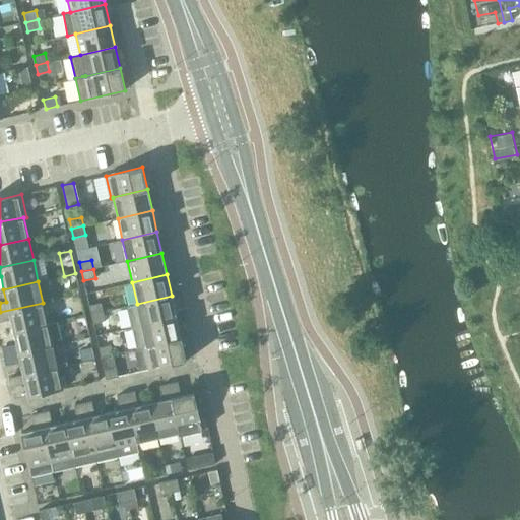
[(127,306),(132,327),(176,317),(172,296),(137,304),(127,306)]
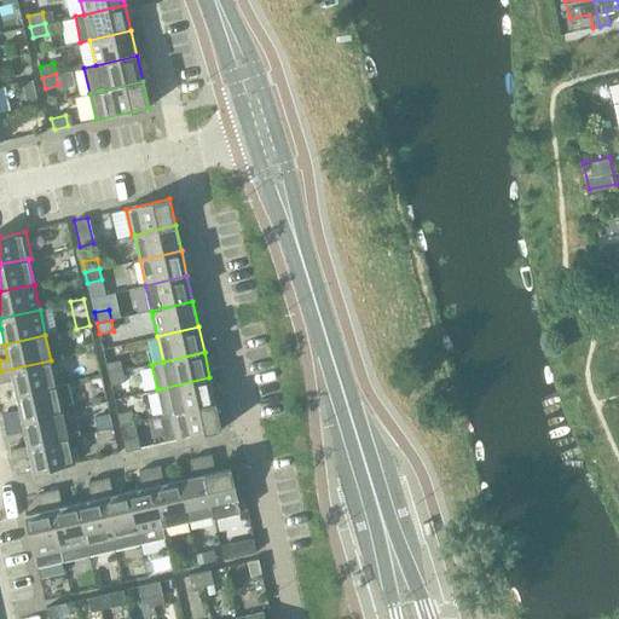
[(0,382),(12,380),(16,395),(57,386),(51,360),(0,371),(0,382)]
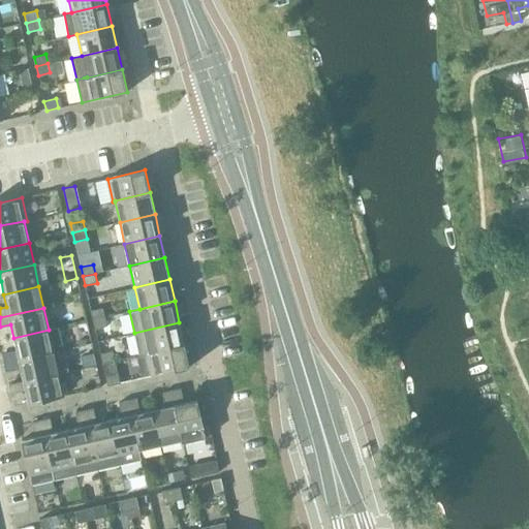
[(91,310),(93,319),(104,317),(102,308),(91,310)]
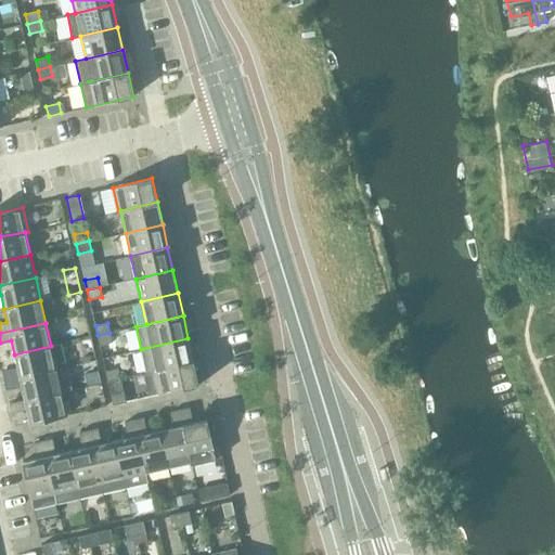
[(110,333),(98,335),(100,345),(112,343),(110,333)]
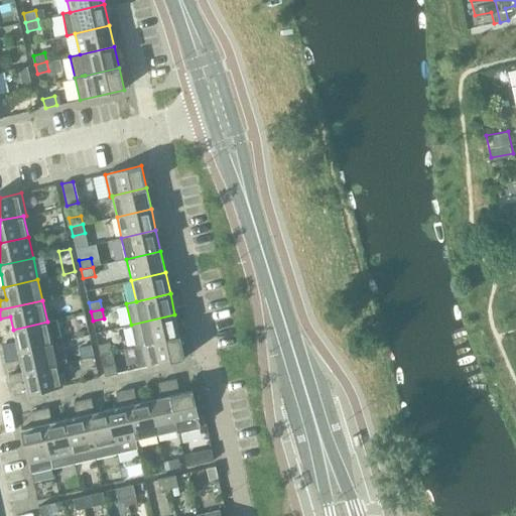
[(135,346),(143,344),(145,344),(179,337),(174,314),(131,325),(135,346)]
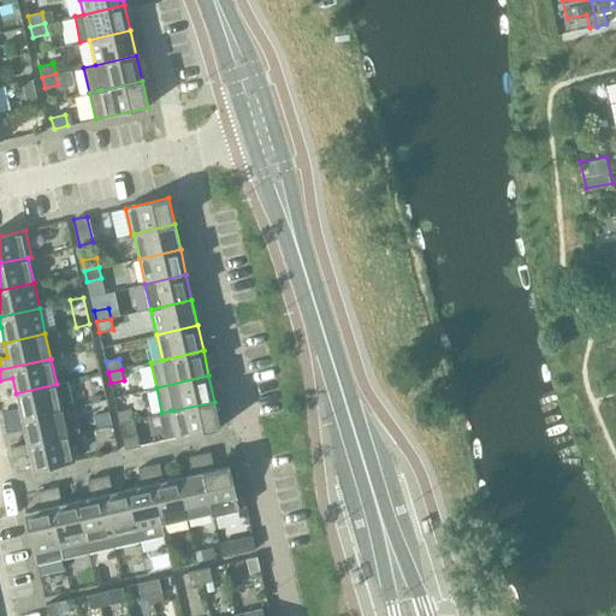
[(5,422),(63,409),(73,407),(69,381),(57,384),(16,394),(19,408),(3,412),(5,422)]
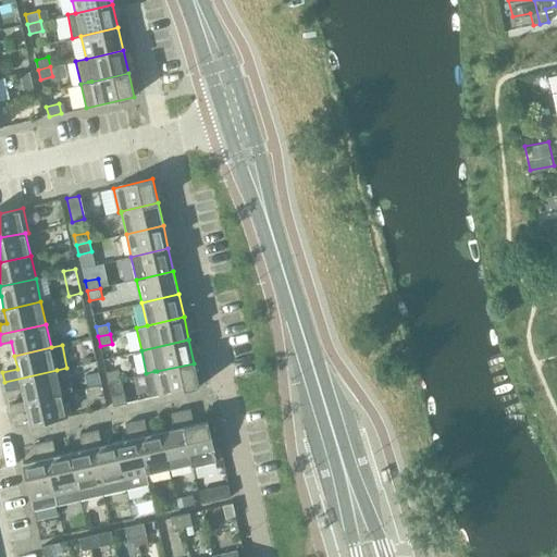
[(157,371),(155,371),(160,396),(199,386),(194,363),(157,371)]
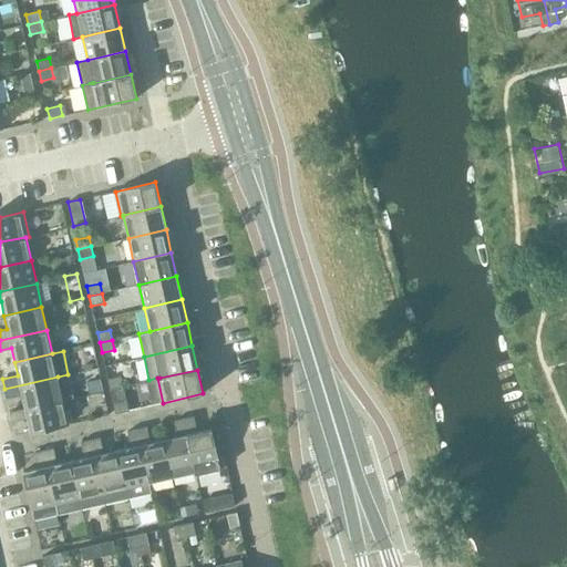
[(22,394),(24,409),(62,400),(58,377),(4,389),(7,399),(22,394)]
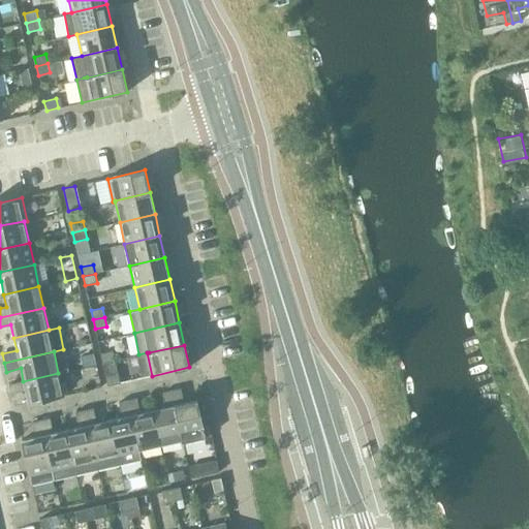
[(100,353),(102,363),(115,361),(113,351),(100,353)]
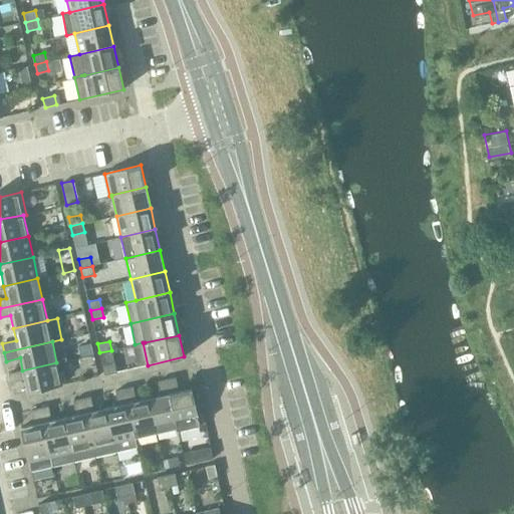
[(93,353),(91,344),(76,347),(78,356),(93,353)]
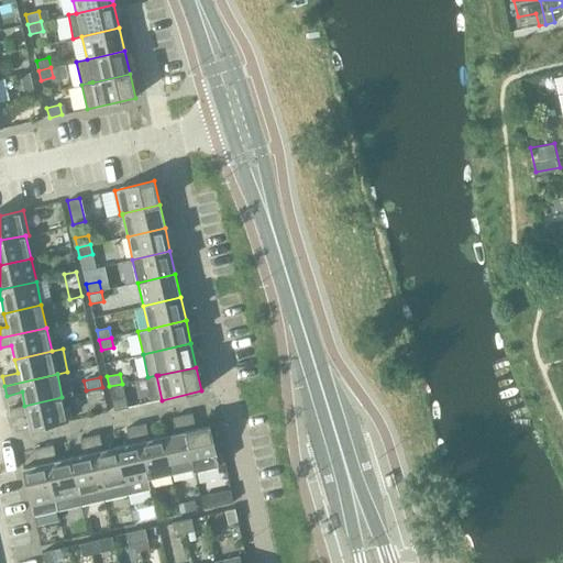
[(62,397),(24,406),(9,409),(11,419),(26,416),(30,430),(67,421),(62,397)]
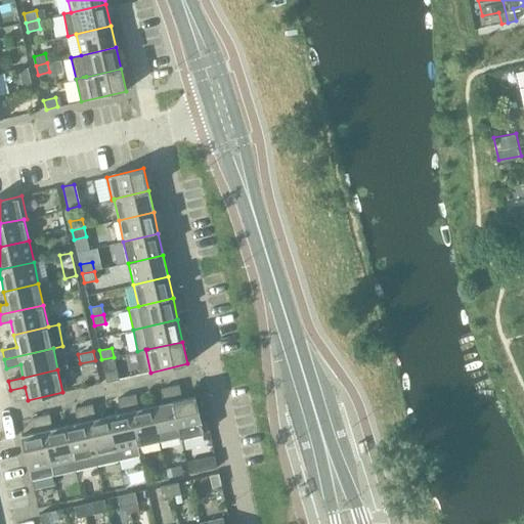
[(104,373),(106,382),(119,380),(117,370),(104,373)]
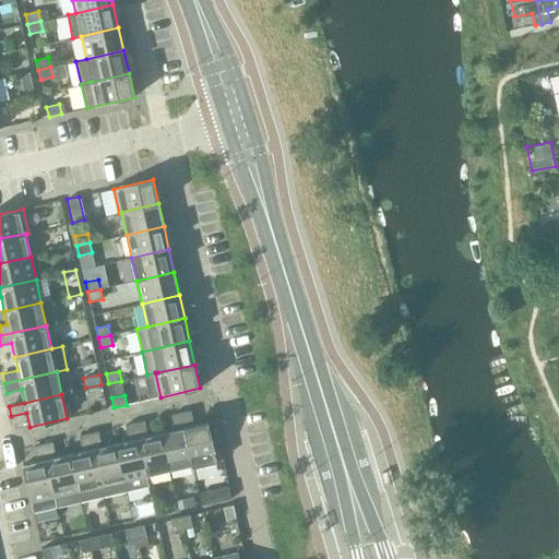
[(191,411),(181,413),(193,465),(192,465),(193,467),(217,462),(209,423),(194,426),(191,411)]
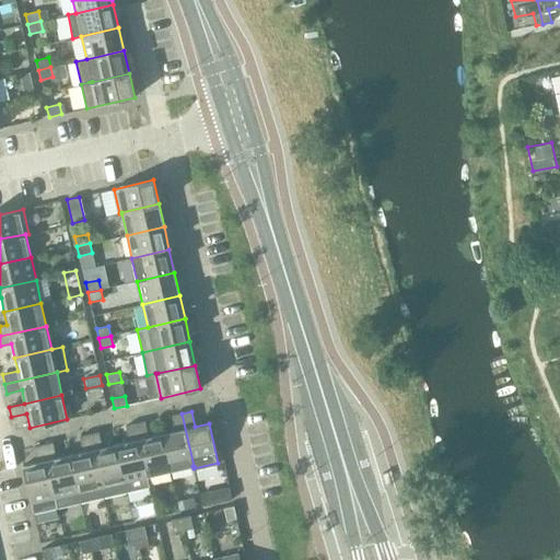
[(175,431),(162,434),(171,471),(193,466),(194,466),(182,413),(172,416),(175,431)]
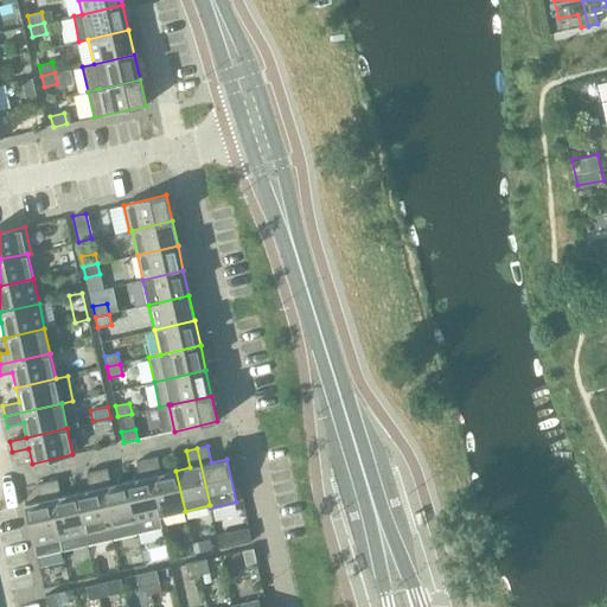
[(158,457),(147,459),(160,516),(185,511),(176,471),(161,473),(158,457)]
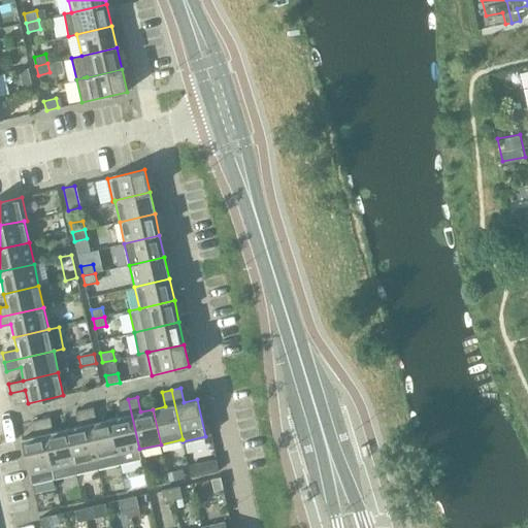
[(122,416),(109,419),(120,464),(141,459),(139,449),(128,399),(119,401),(122,416)]
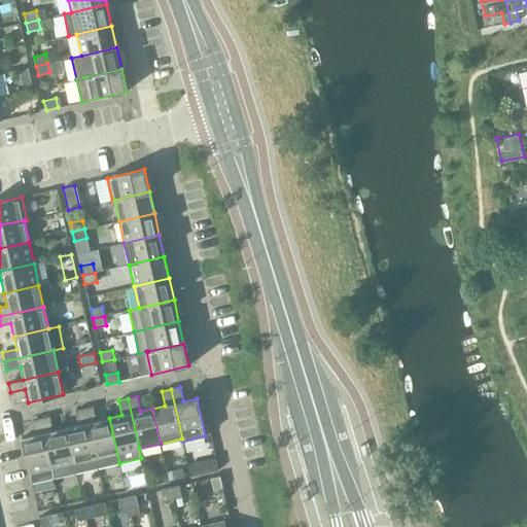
[(94,407),(84,409),(98,468),(119,463),(109,418),(97,421),(94,407)]
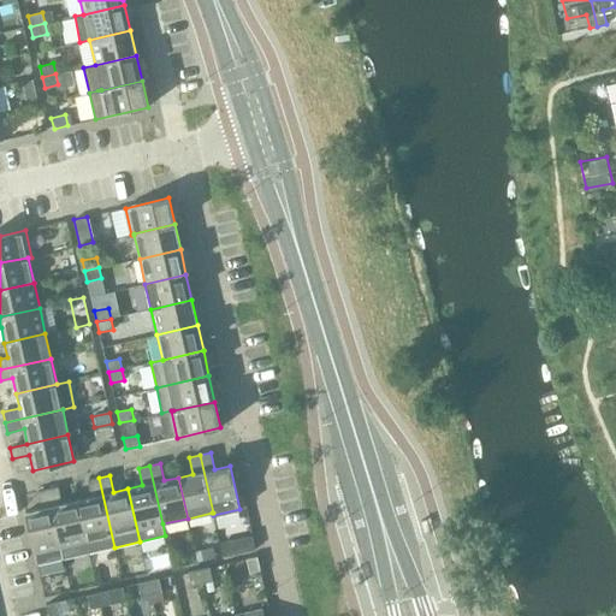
[(92,497),(77,501),(89,552),(114,548),(99,478),(88,480),(92,497)]
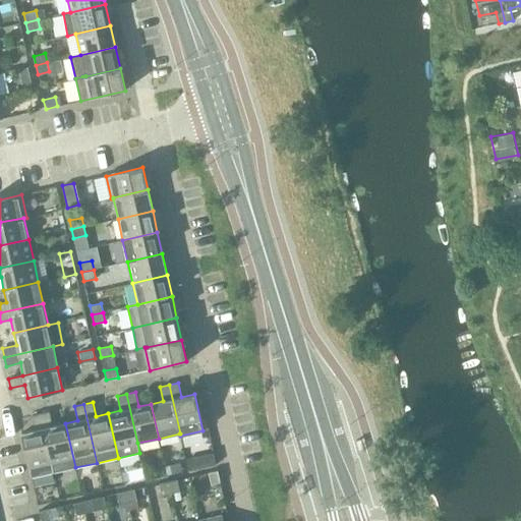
[(49,412),(40,414),(53,472),(75,467),(65,423),(53,425),(49,412)]
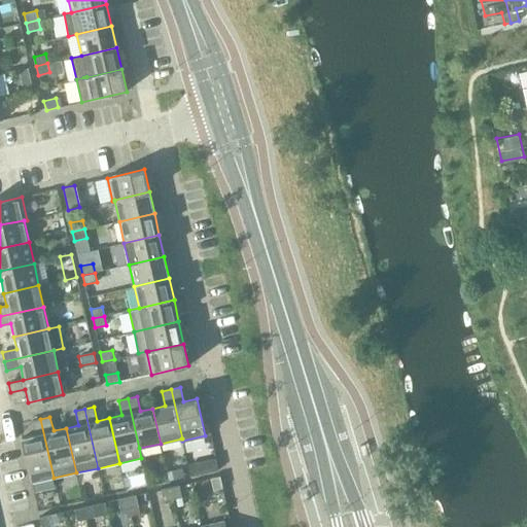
[(54,478),(40,419),(32,421),(35,434),(22,437),(29,472),(32,483),(54,478)]
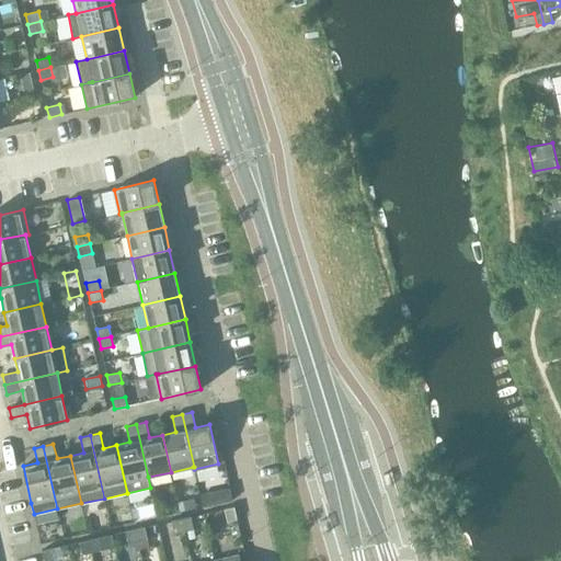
[(206,505),(233,499),(231,484),(203,491),(206,505)]
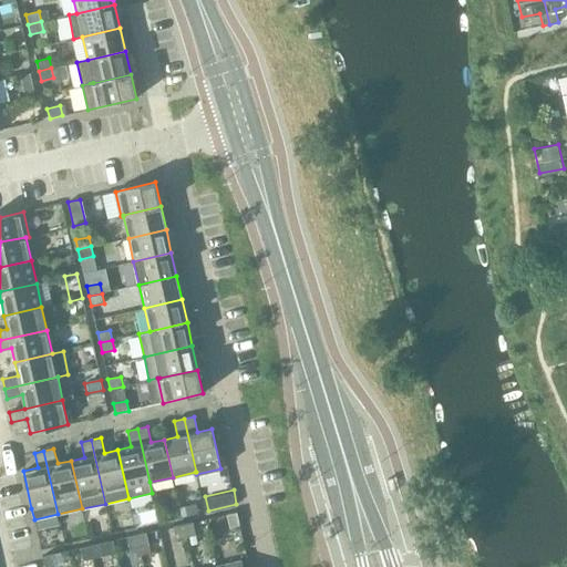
[(227,514),(229,527),(239,525),(237,512),(227,514)]
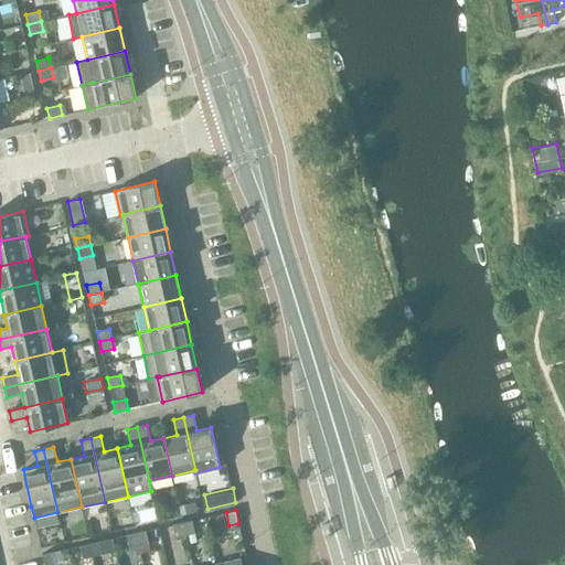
[(192,520),(182,522),(185,535),(195,533),(192,520)]
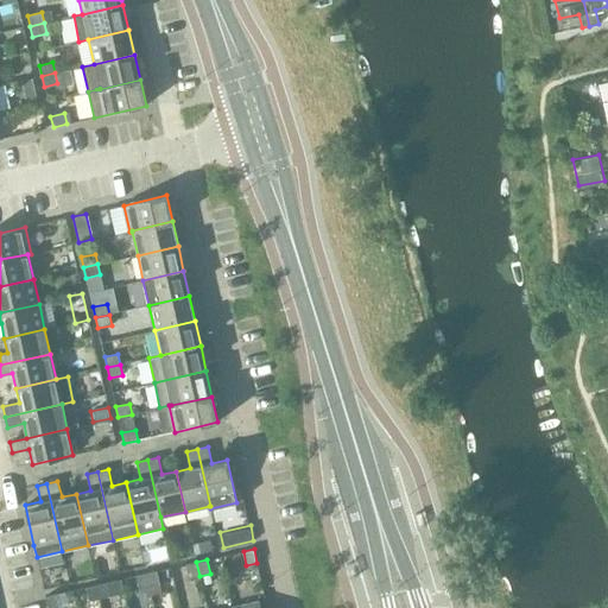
[(75,564),(78,580),(93,576),(89,562),(75,564)]
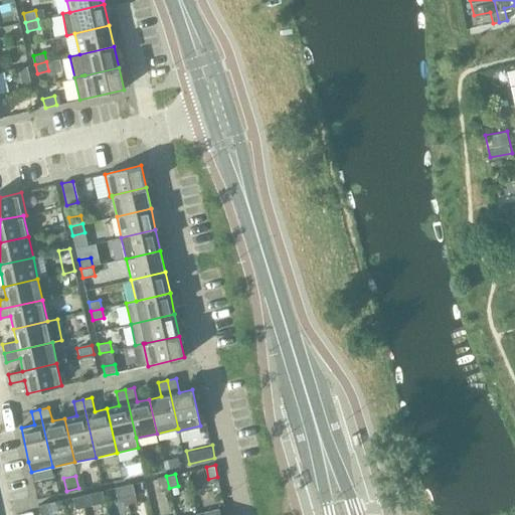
[(169,488),(166,476),(157,478),(160,490),(169,488)]
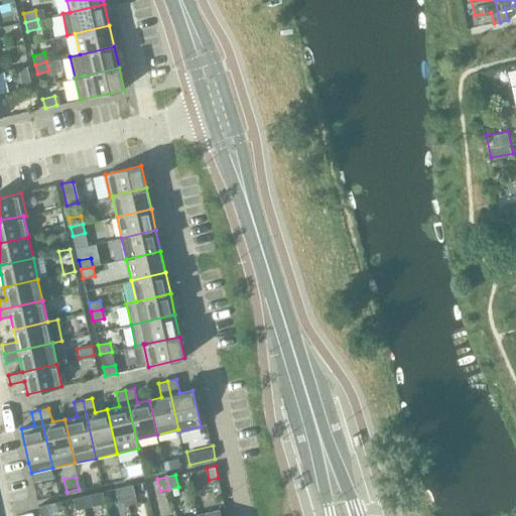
[(133,485),(124,487),(127,498),(136,496),(133,485)]
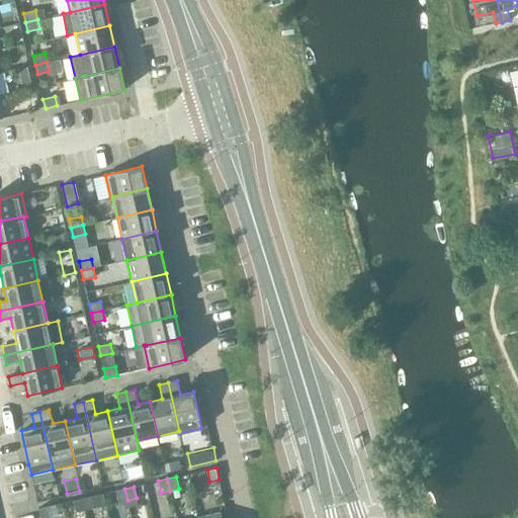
[(127,500),(124,489),(115,491),(118,502),(127,500)]
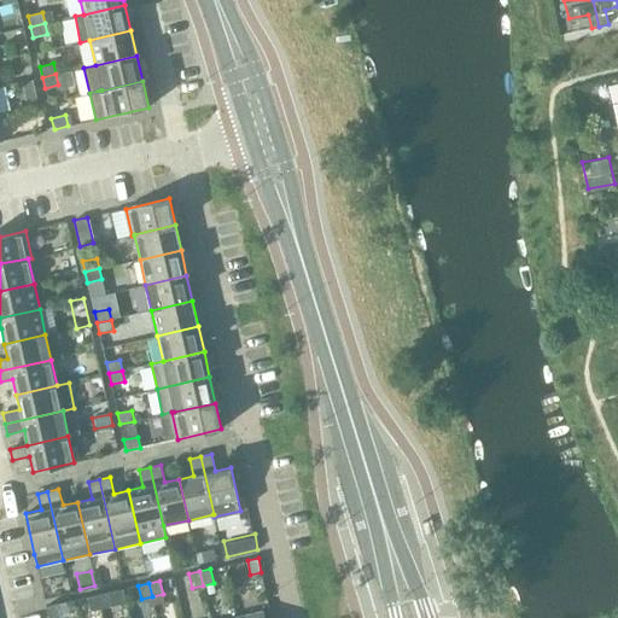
[(109,592),(98,594),(101,608),(111,606),(109,592)]
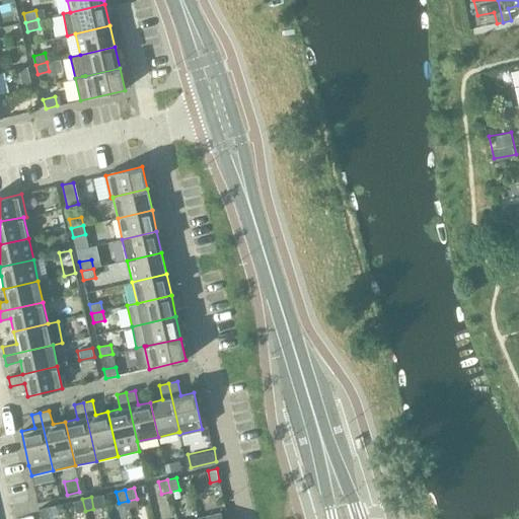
[(85,511),(82,499),(73,501),(76,513),(85,511)]
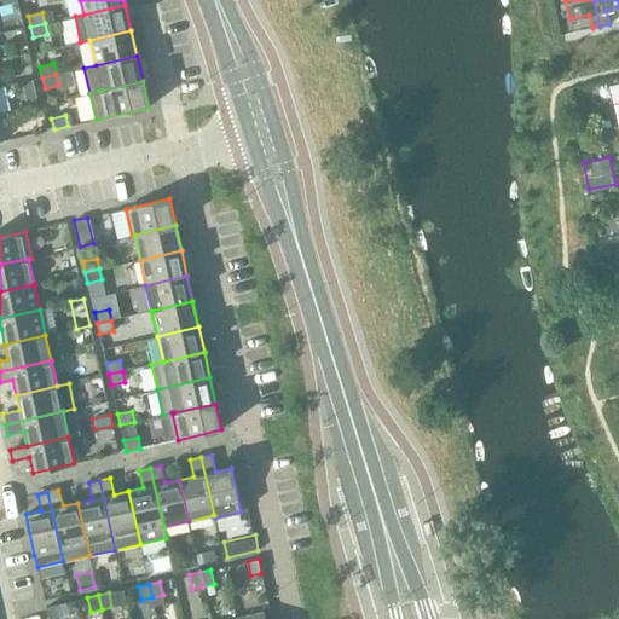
[(46,607),(48,618),(58,618),(61,618),(57,605),(46,607)]
